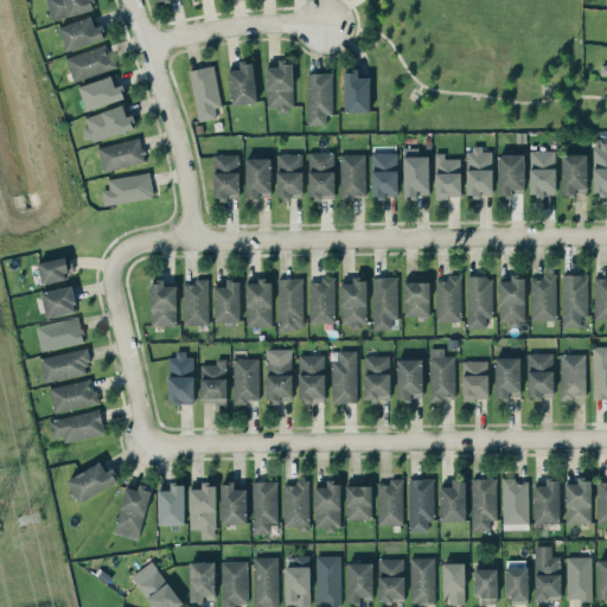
[(94,8),(91,0),(45,0),(51,20),(94,8)]
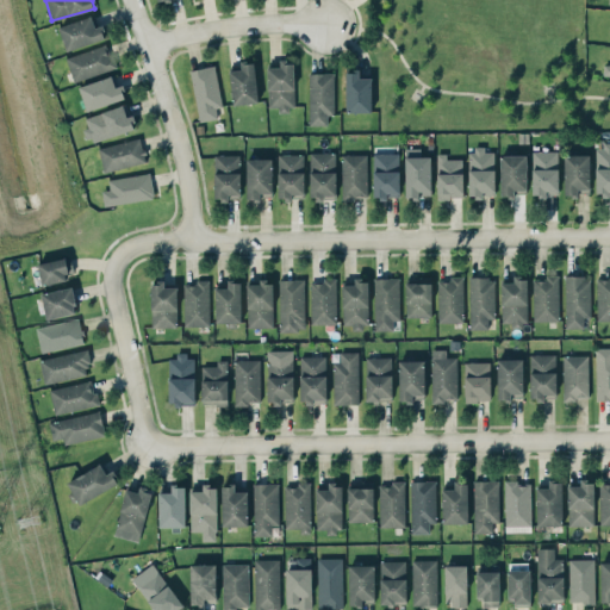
[(67,51),(104,38),(95,14),(58,26),(67,51)]
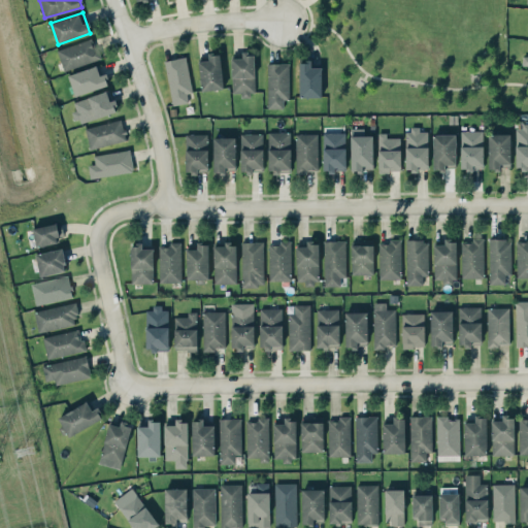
[(57,50),(64,71),(100,58),(93,37),(57,50)]
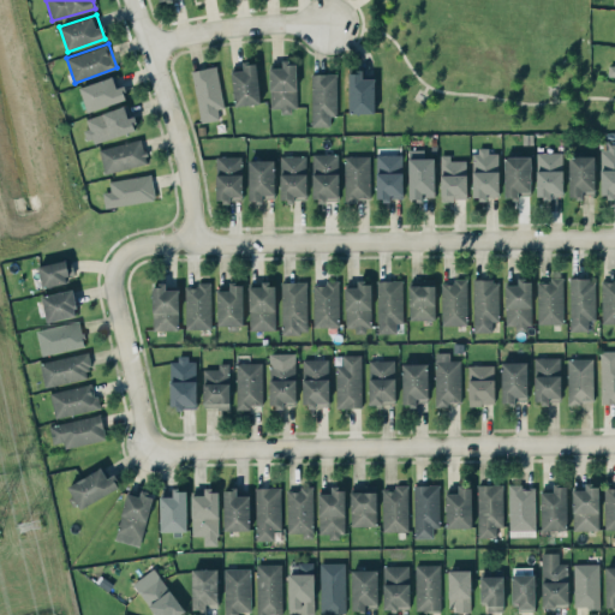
[(257,60),(243,61),(243,70),(232,71),(233,105),(258,103),(257,60)]
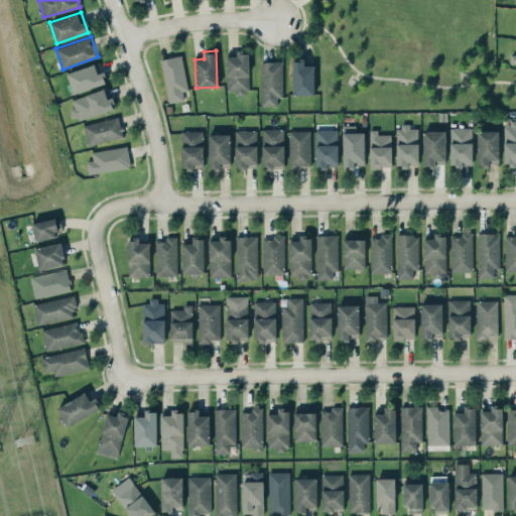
[(249,93),(248,50),(237,51),(237,56),(226,56),(227,91),(235,90),(235,93),(249,93)]
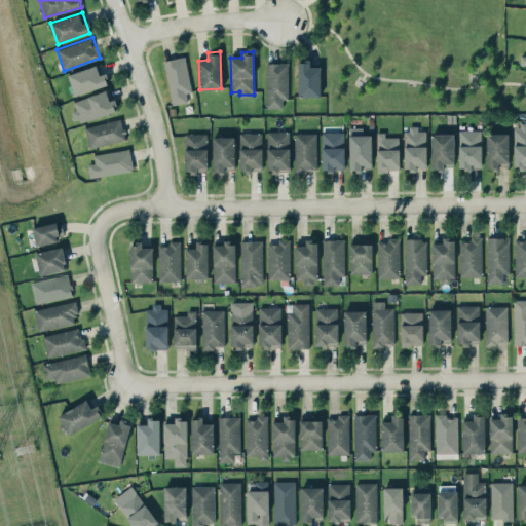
[(188,102),(186,92),(192,91),(185,55),(163,60),(172,105),(188,102)]
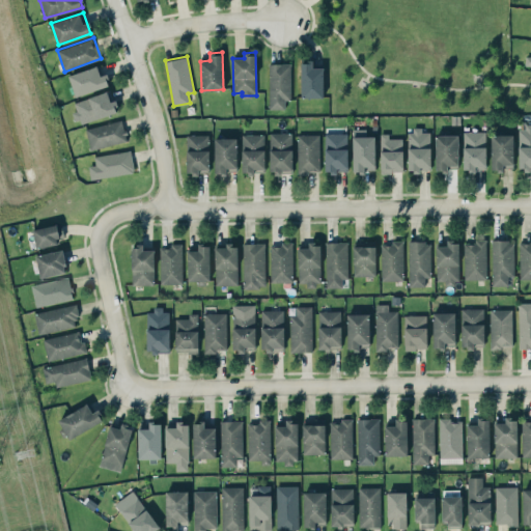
[(301,98),(324,98),(323,67),(312,67),(312,61),(301,62),(301,98)]
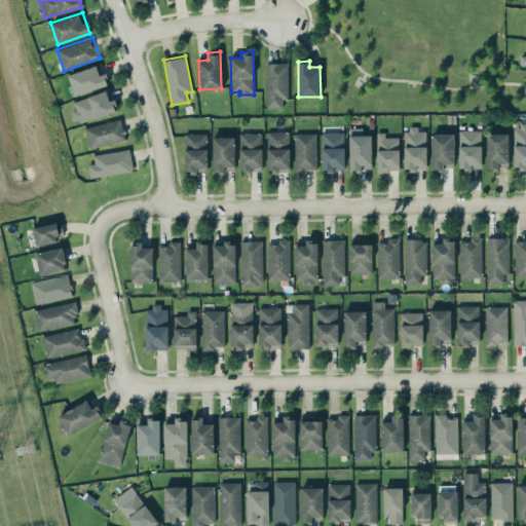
[(288,63),(266,63),(267,108),(282,108),(282,99),(288,99),(288,63)]
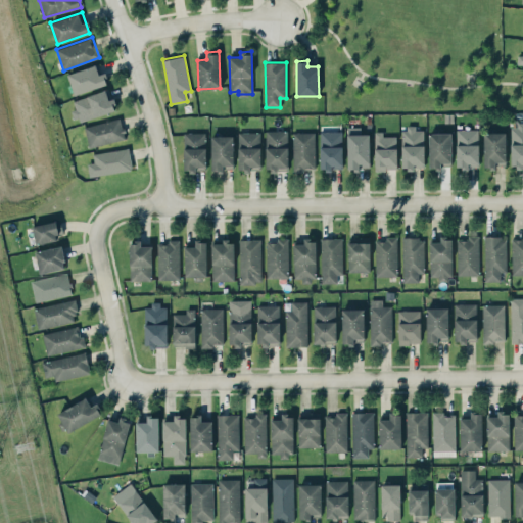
[(67,75),(75,95),(106,84),(99,63),(67,75)]
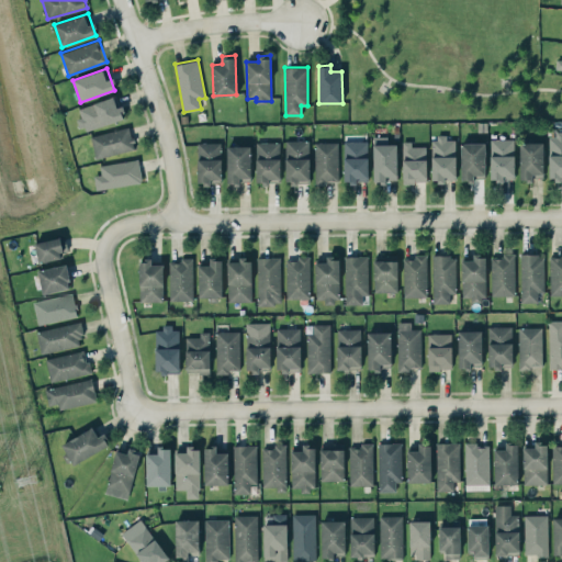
[(76,109),(83,132),(124,117),(116,94),(76,109)]
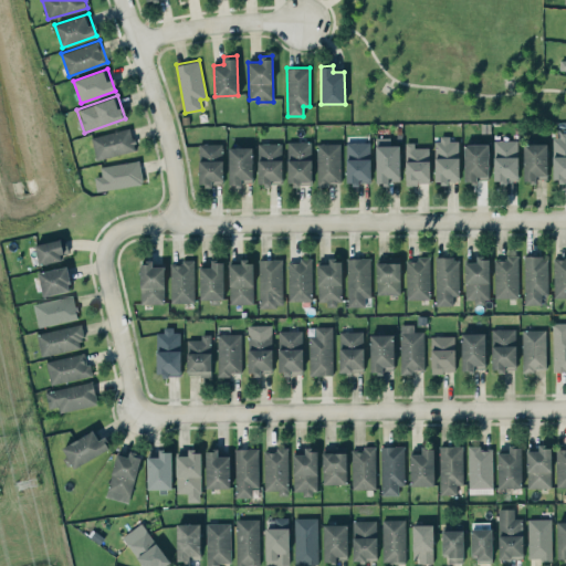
[(135,149),(129,127),(91,137),(96,159),(135,149)]
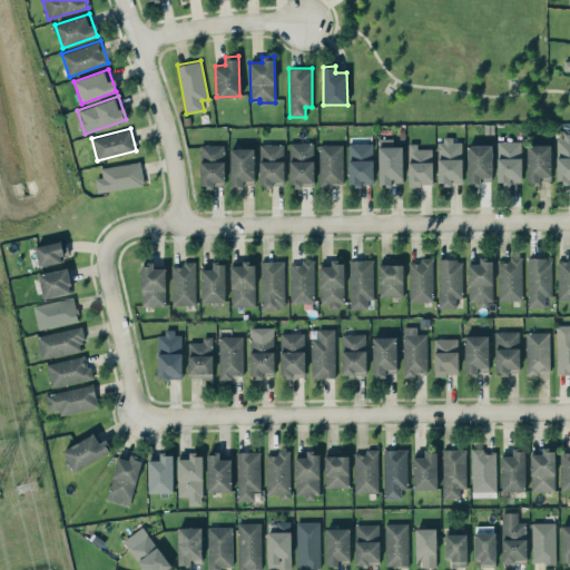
[(569,136),(557,136),(557,182),(569,182),(569,136)]
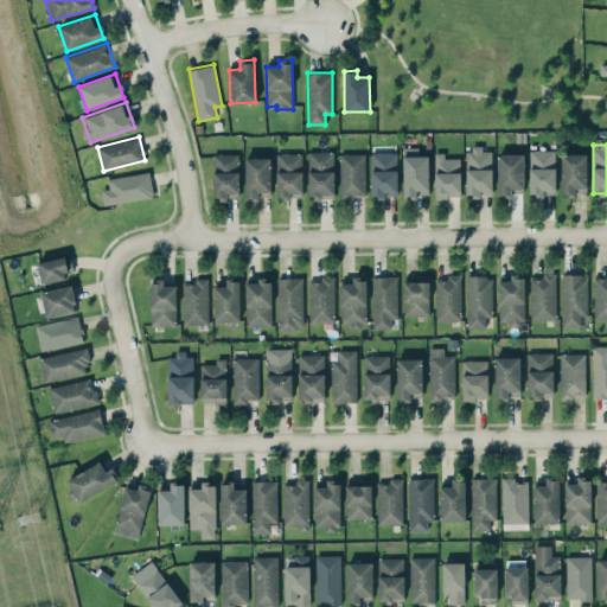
[(429,193),(428,155),(419,155),(419,147),(403,147),(403,197),(417,197),(417,193),(429,193)]
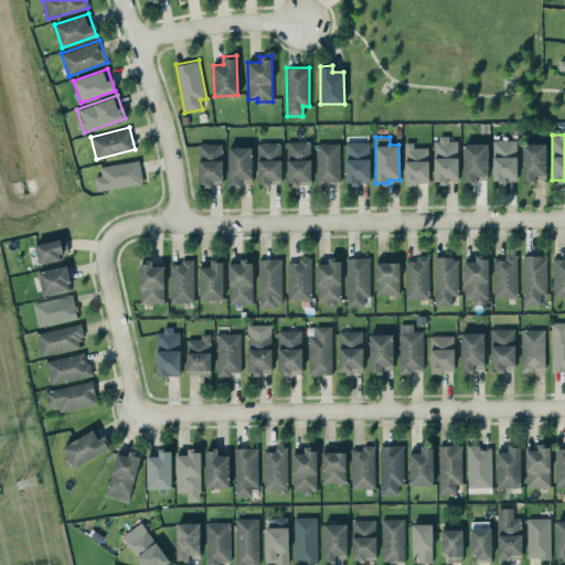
[(434,182),(446,182),(446,180),(458,180),(458,140),(449,140),(449,137),(434,138),(434,182)]
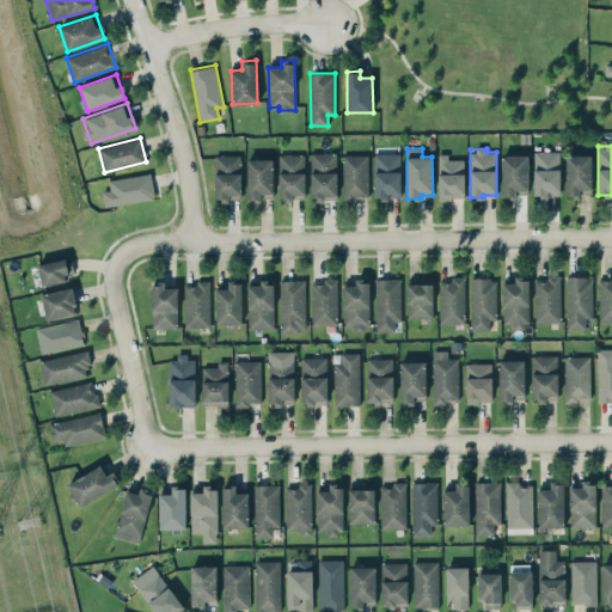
[(560,151),(533,152),(534,197),(549,196),(549,193),(561,193),(560,151)]
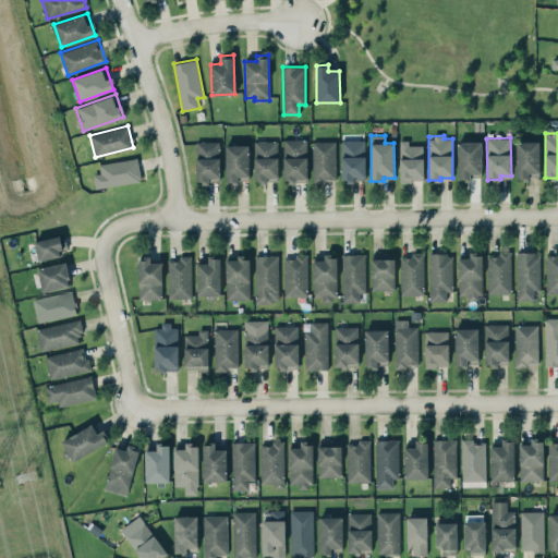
[(283,181),(307,181),(306,138),(283,140),(283,181)]
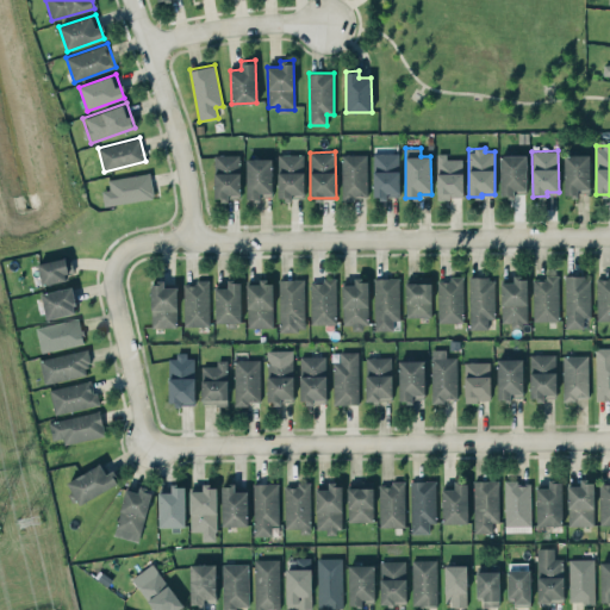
[(399,198),(398,153),(373,154),(374,198),(399,198)]
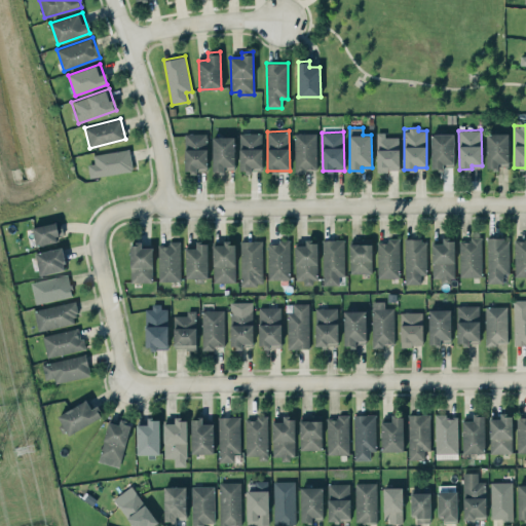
[(400,171),(399,137),(385,137),(384,132),(376,132),(377,171),(400,171)]
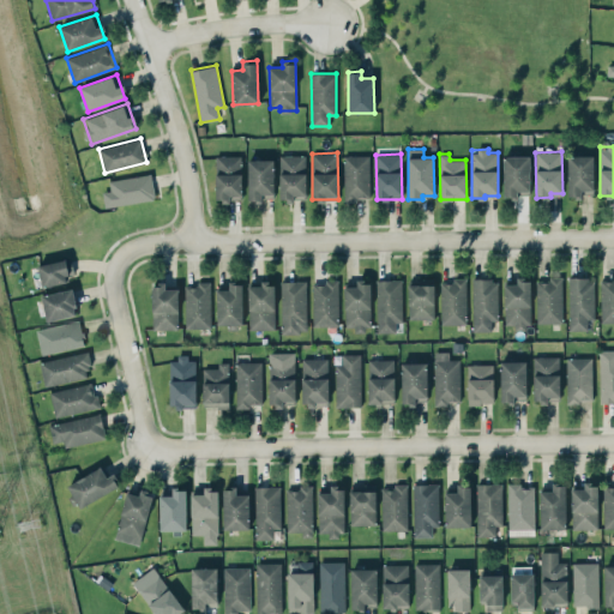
[(241,155),(215,155),(216,200),(242,200),(241,155)]
